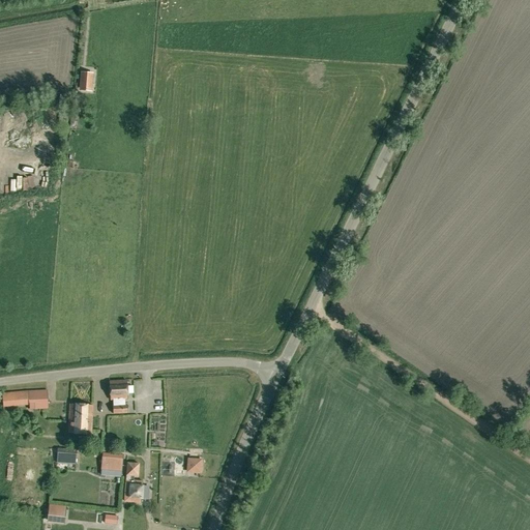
[(91,75),(82,74),(81,89),(90,90),(91,75)]
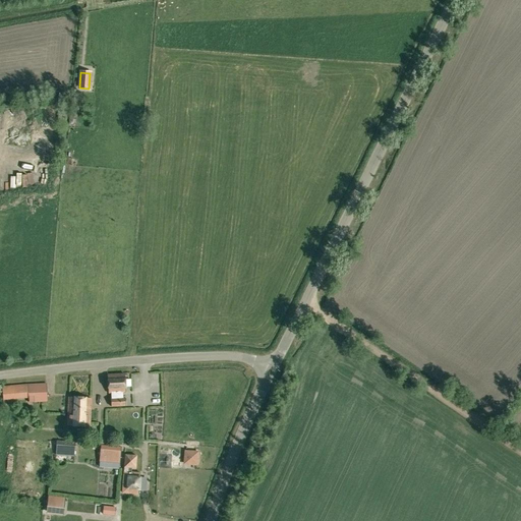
[(111,398),(110,398),(111,406),(125,405),(124,398),(122,398),(122,392),(125,392),(124,373),(107,374),(108,393),(111,393),(111,398)]
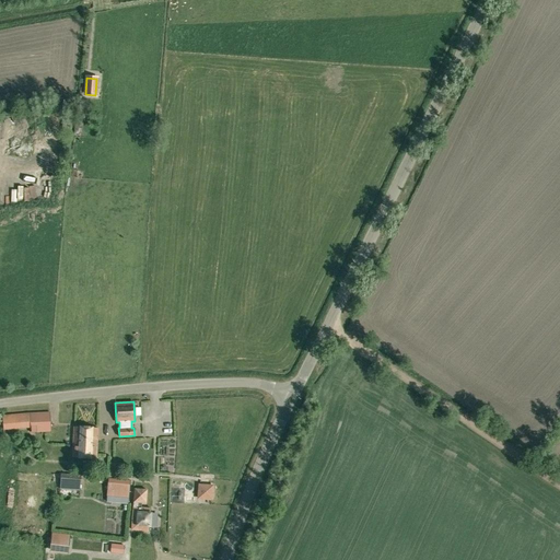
[(49,412),(30,413),(20,413),(21,424),(31,424),(31,432),(50,431),(49,412)]
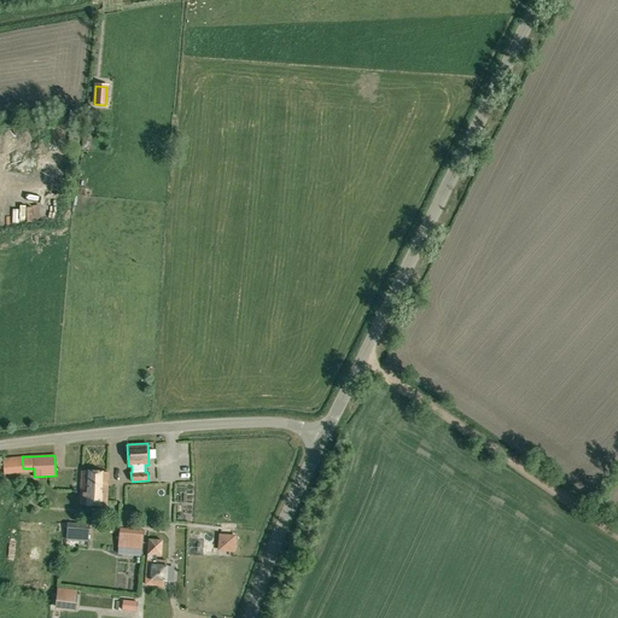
[(106,506),(108,472),(81,471),(80,505),(106,506)]
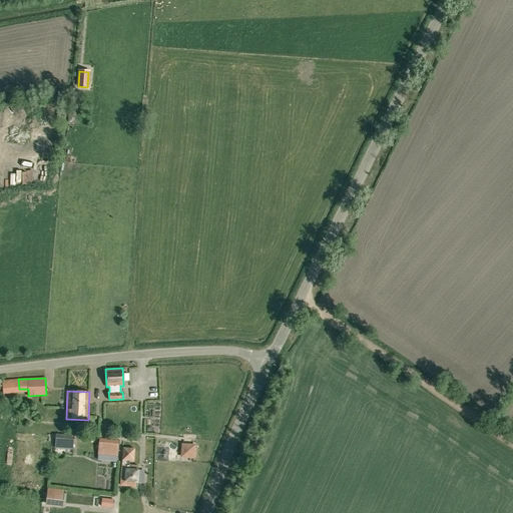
[(73,449),(73,436),(55,434),(54,448),(73,449)]
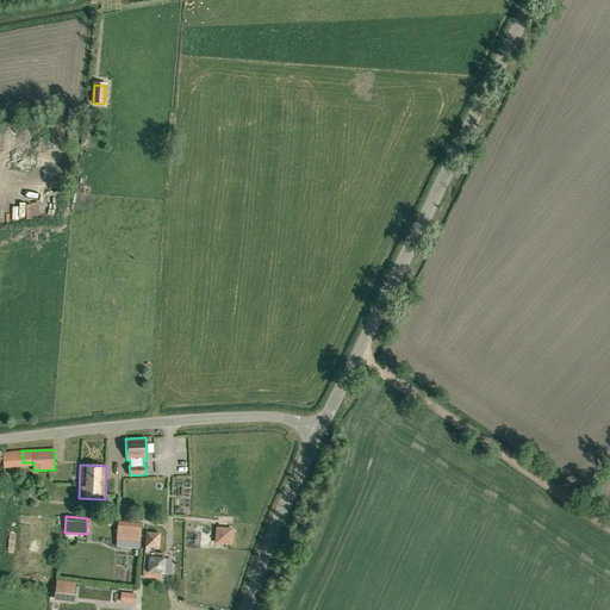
[(139,523),(118,522),(117,539),(137,541),(136,549),(139,549),(141,540),(138,540),(139,523)]
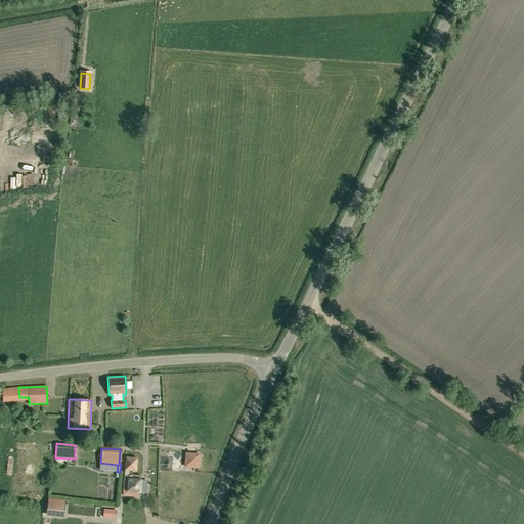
[(130,474),(133,475),(133,470),(135,470),(136,459),(126,459),(125,470),(130,470),(130,474)]
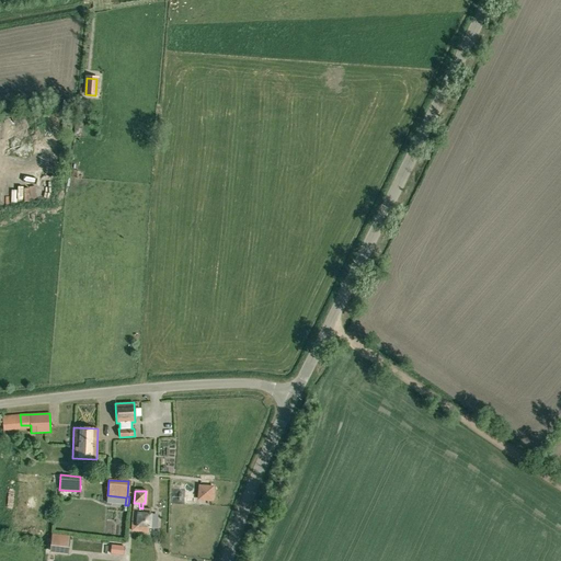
[(134,507),(132,530),(150,531),(151,508),(142,508),(139,507),(134,507)]
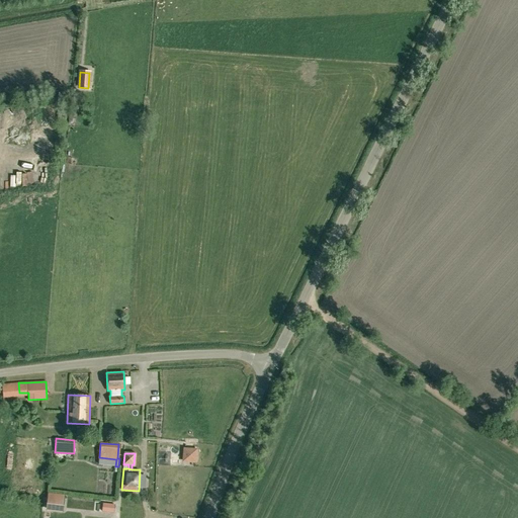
[(64,496),(48,494),(47,508),(63,510),(64,496)]
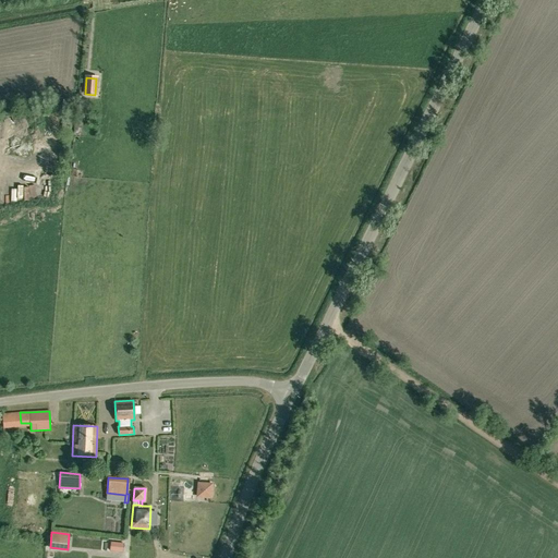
[(110,542),(110,550),(122,553),(123,544),(110,542)]
